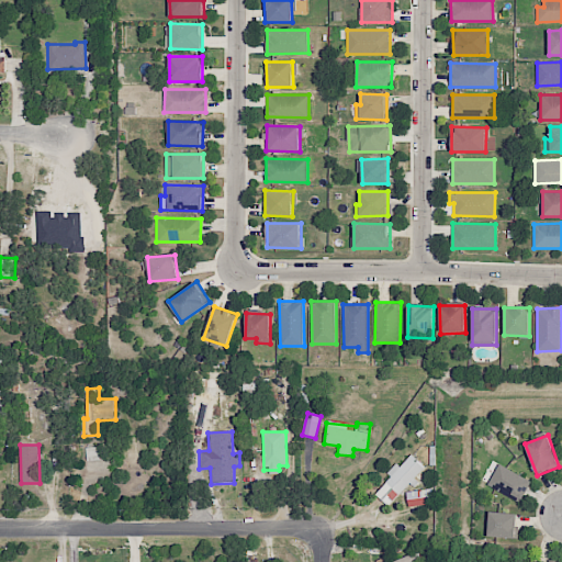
[(415,479),(415,478),(426,467),(412,453),(400,467),(396,463),(388,473),(391,476),(374,493),(390,506),(415,479)]
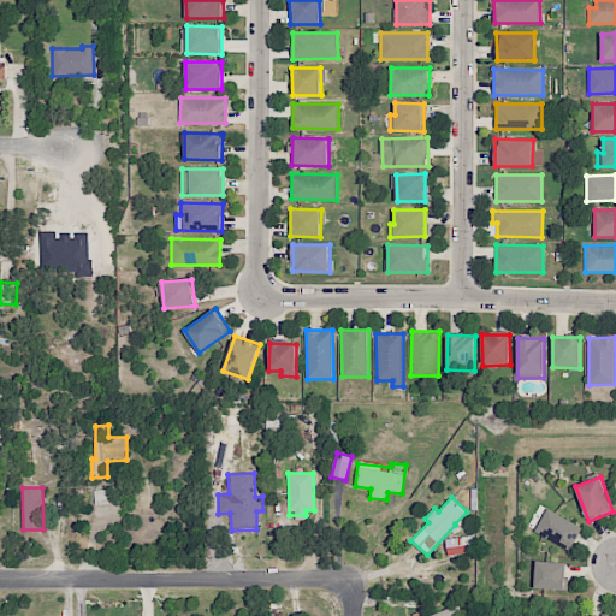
[(581,525),(545,509),(535,534),(572,549),(581,525)]
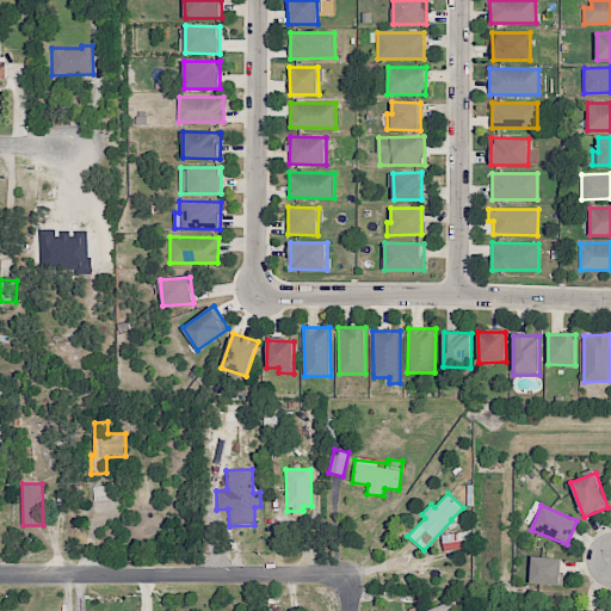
[(443,550),(473,548),(470,531),(442,534),(443,550)]
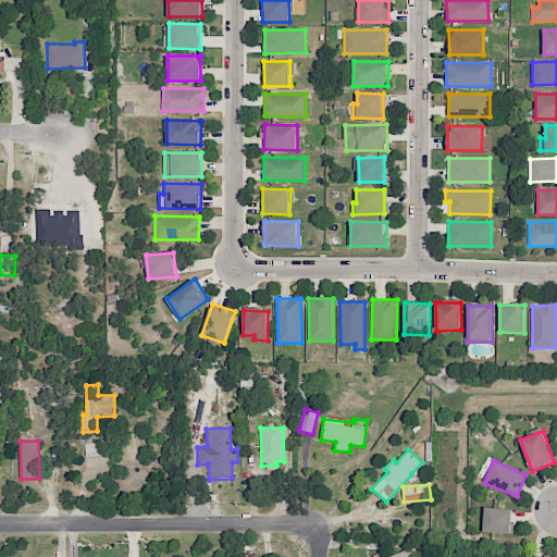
[(511,532),(511,508),(484,507),(484,532),(511,532)]
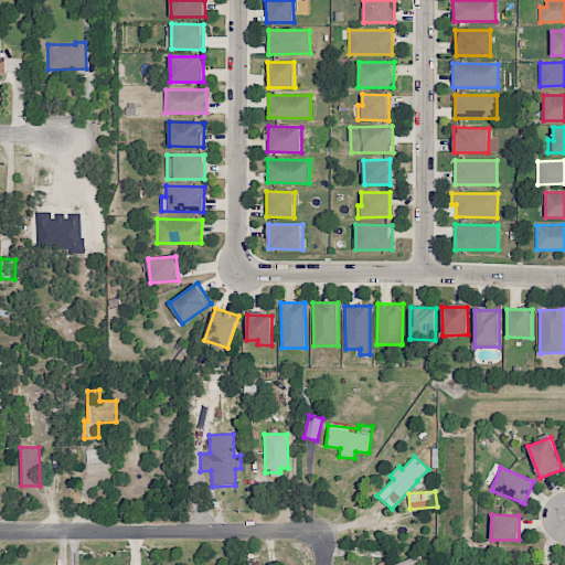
[(418,564),(423,563),(419,554),(394,564),(392,557),(379,563),(379,564),(418,564)]
